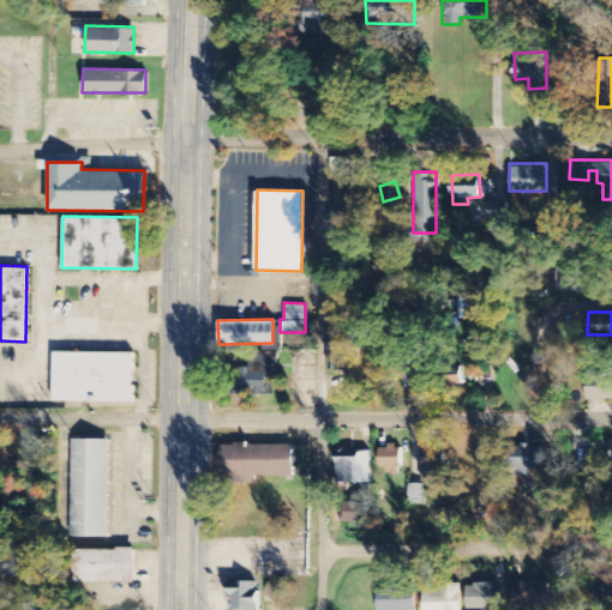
[(328,342),(327,368),(357,369),(358,332),(339,332),(339,342),(328,342)]
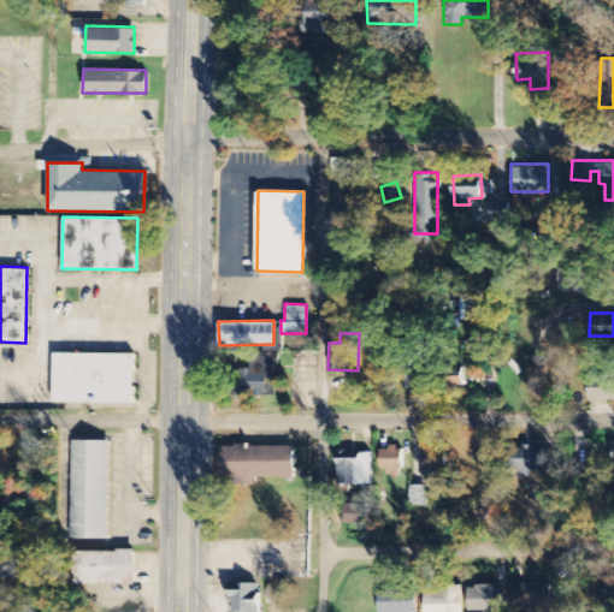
[(52,402),(131,402),(131,354),(52,352),(52,402)]
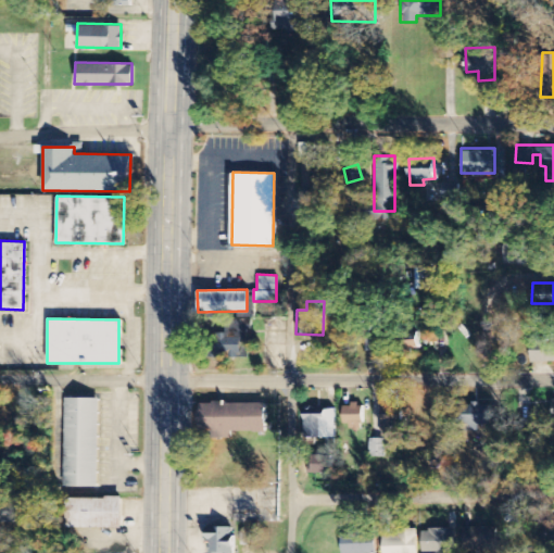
[(211,331),(210,354),(246,355),(247,334),(211,331)]
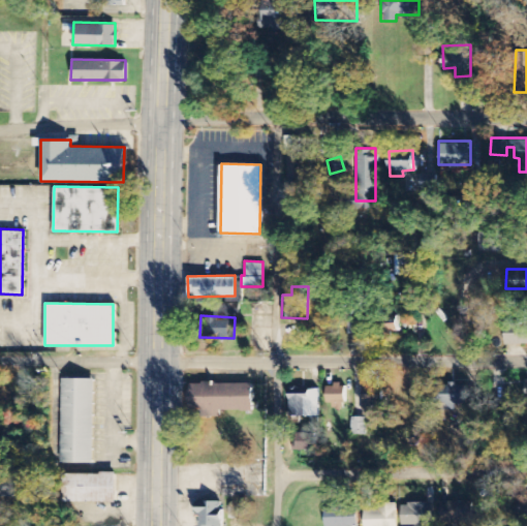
[(502,343),(526,343),(526,321),(503,321),(502,343)]
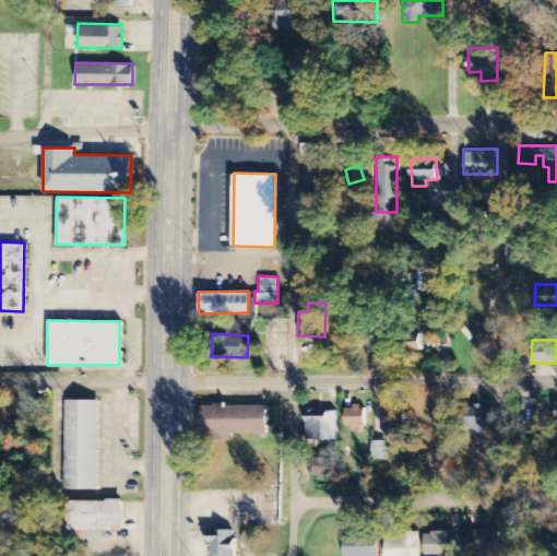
[(98,400),(64,399),(62,488),(97,488),(98,400)]
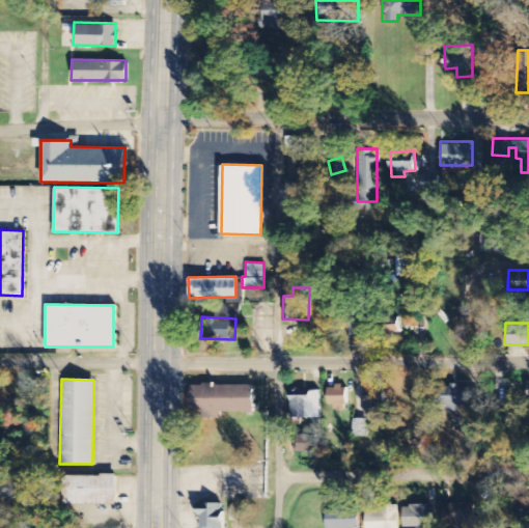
[(252,383),(191,383),(190,408),(202,408),(202,412),(251,413),(252,383)]
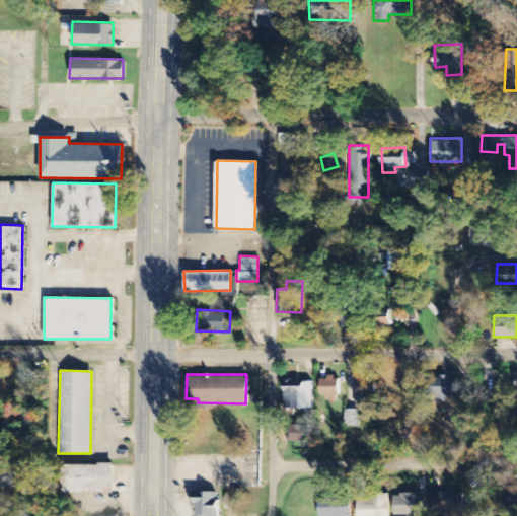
[(364,374),(354,374),(355,406),(374,406),(373,383),(364,383),(364,374)]
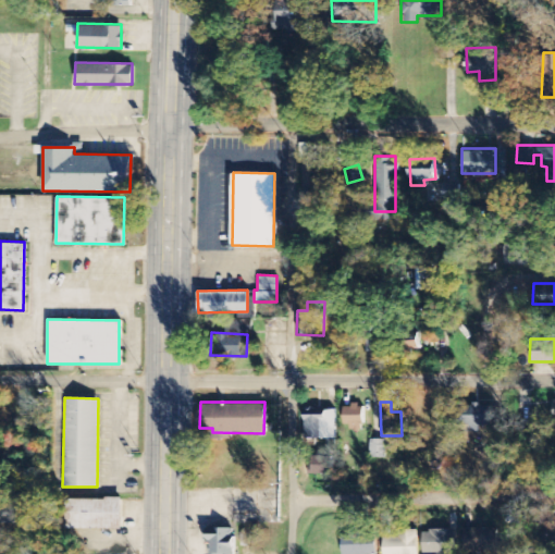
[(342,422),(352,422),(352,430),(361,430),(361,404),(342,404),(342,422)]
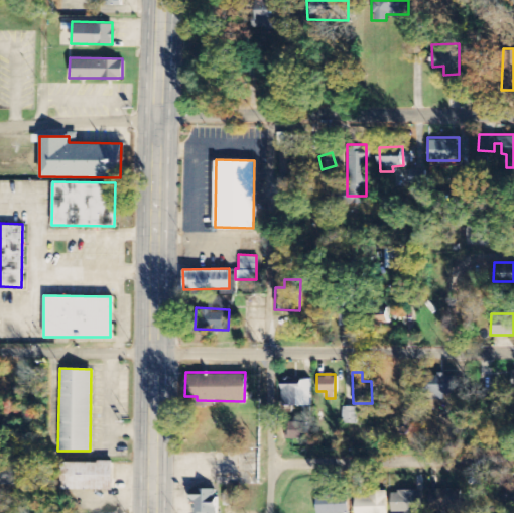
[(452,374),(425,374),(425,398),(441,398),(441,392),(452,392),(452,374)]
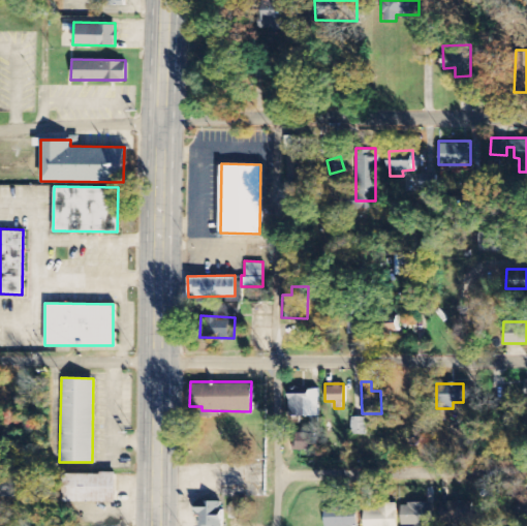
[(287,392),(287,414),(317,415),(317,388),(307,388),(307,393),(287,392)]
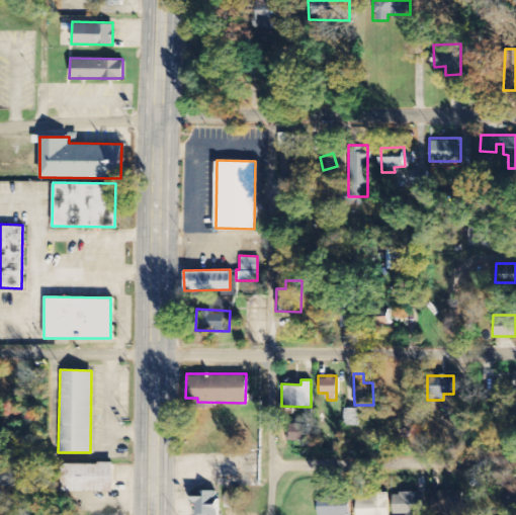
[(357,424),(357,407),(342,407),(342,424),(357,424)]
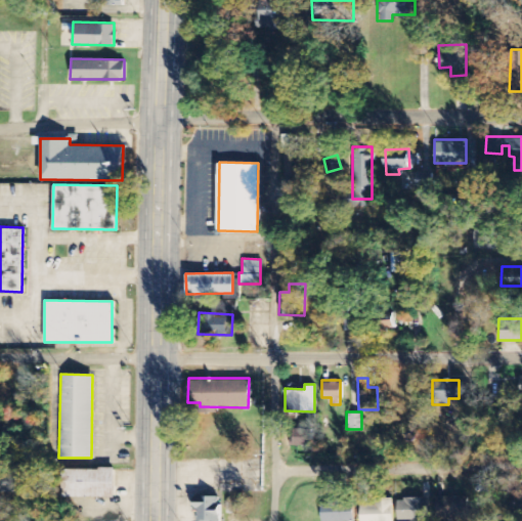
[(311,444),(312,428),(293,428),(292,444),(311,444)]
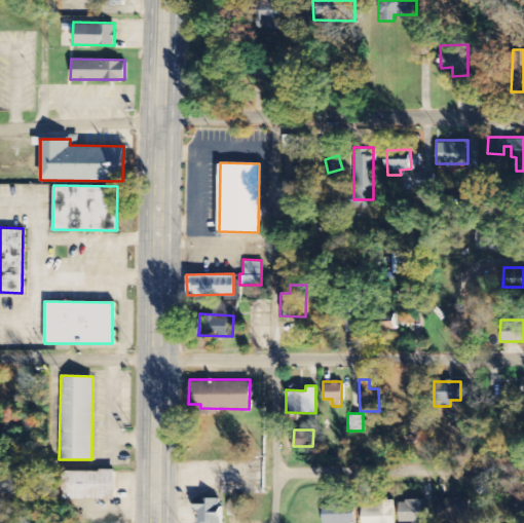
[(63,470),(62,498),(113,498),(114,470),(63,470)]
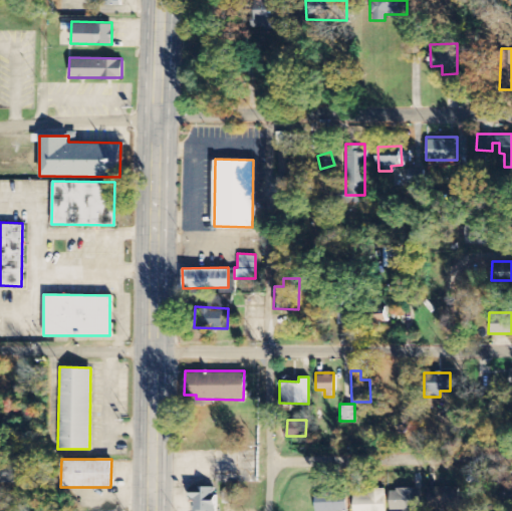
[(214,510),(215,487),(188,486),(188,500),(193,500),(192,510),(214,510)]
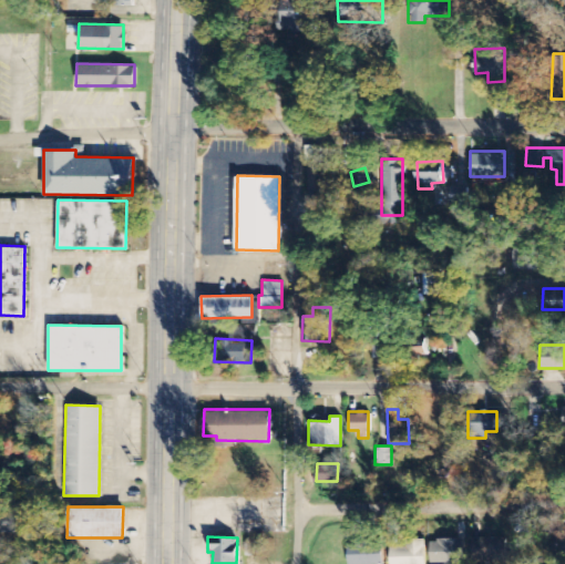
[(473,536),(474,559),(505,559),(504,536),(473,536)]
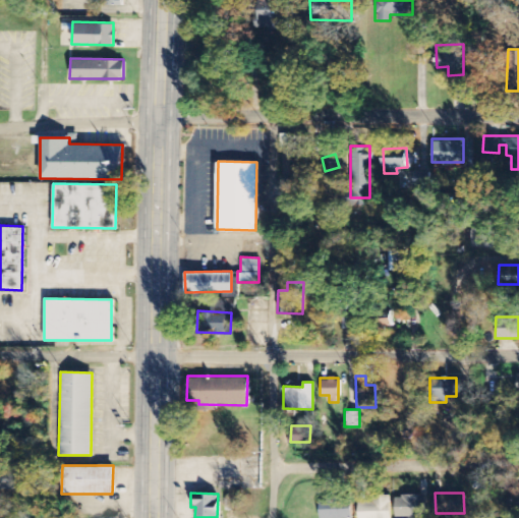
[(357,502),(357,517),(389,517),(389,494),(373,494),(375,501),(357,502)]
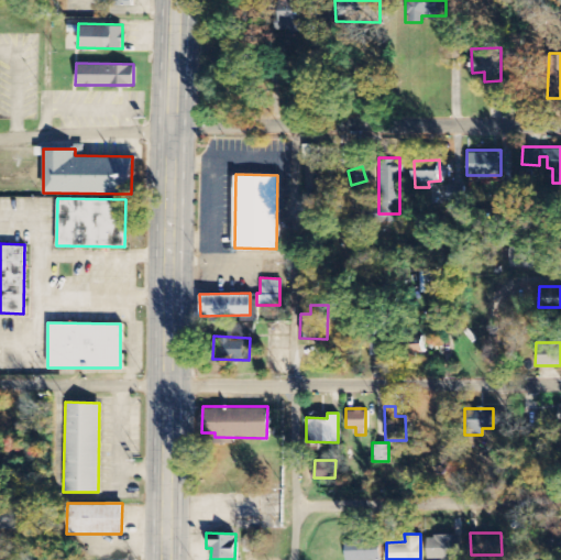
[(426,535),(426,558),(460,558),(460,535),(426,535)]
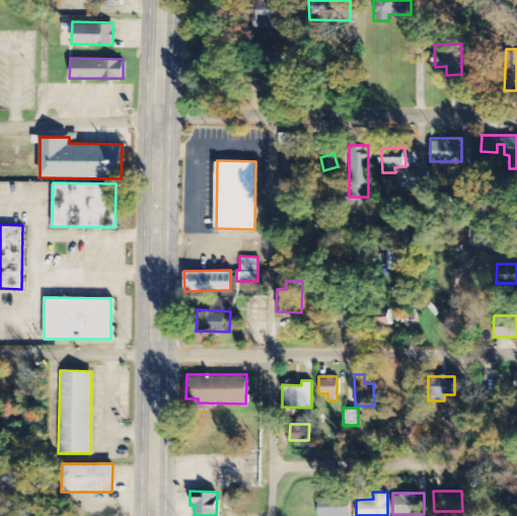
[(350,515),(349,497),(316,498),(317,515),(350,515)]
